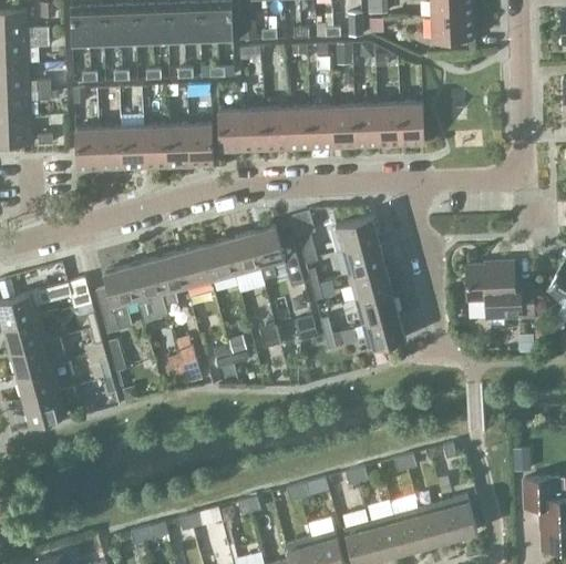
[(431,0),(432,18),(473,16),(472,0),(431,0)]
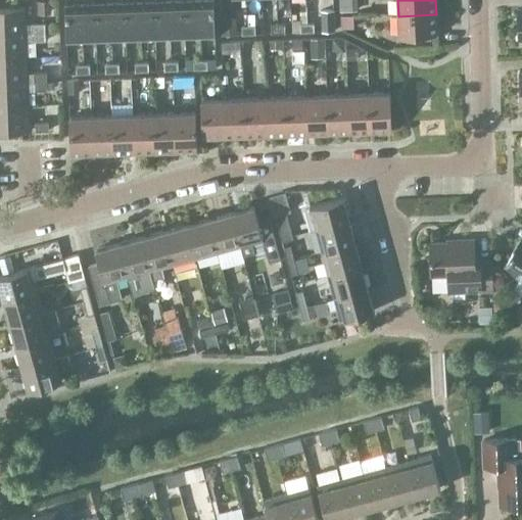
[(186,39),(200,39),(199,3),(184,4),(186,39)]
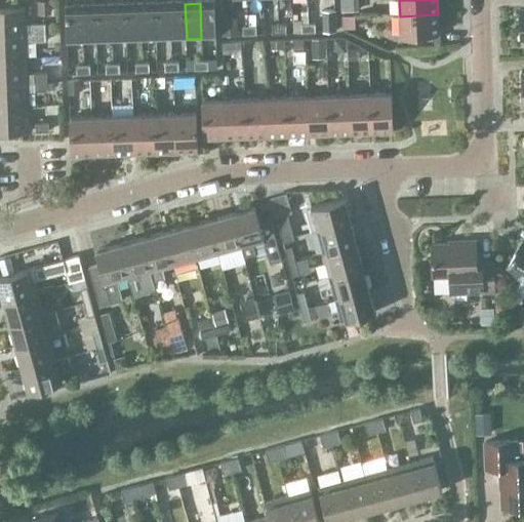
[(201,39),(216,38),(215,3),(200,3),(201,39)]
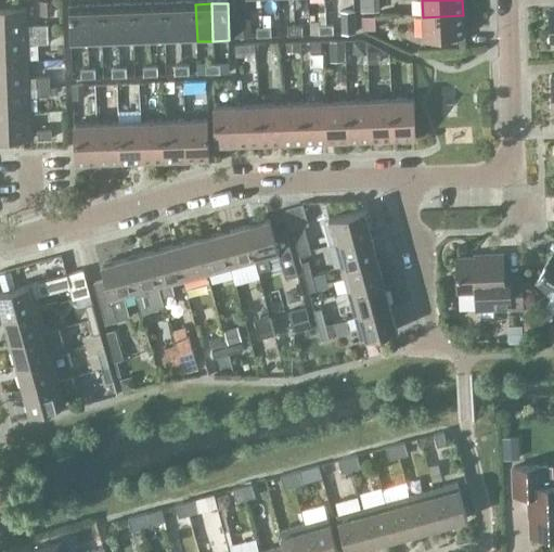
[(49,4),(36,7),(39,24),(52,22),(49,4)]
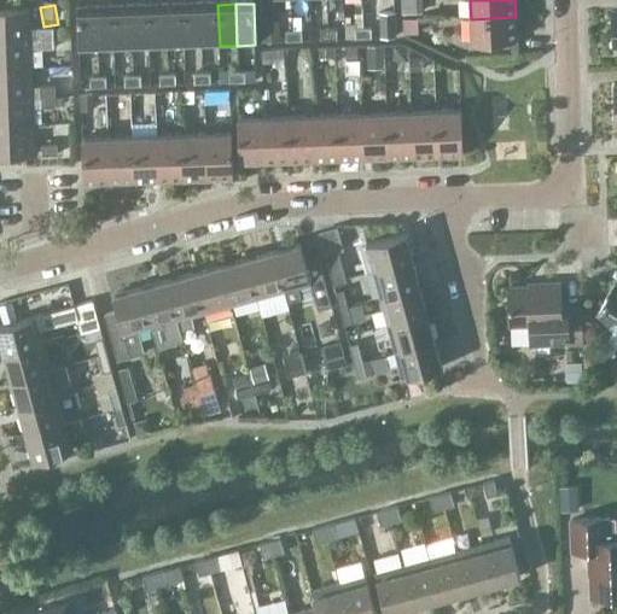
[(185,47),(202,47),(201,5),(182,6),(185,47)]
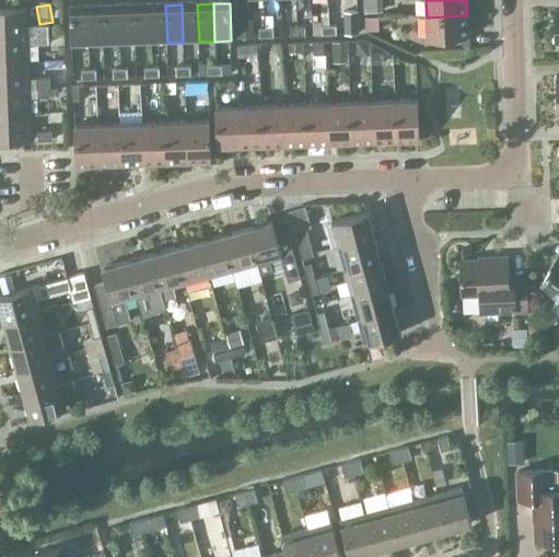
[(183,43),(199,42),(197,4),(182,4),(183,43)]
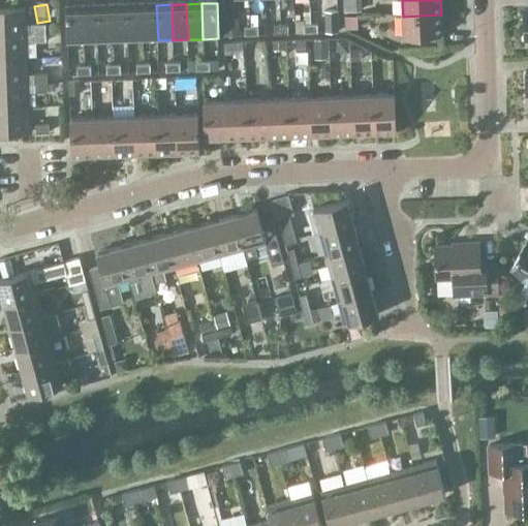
[(128,41),(143,41),(142,5),(127,6),(128,41)]
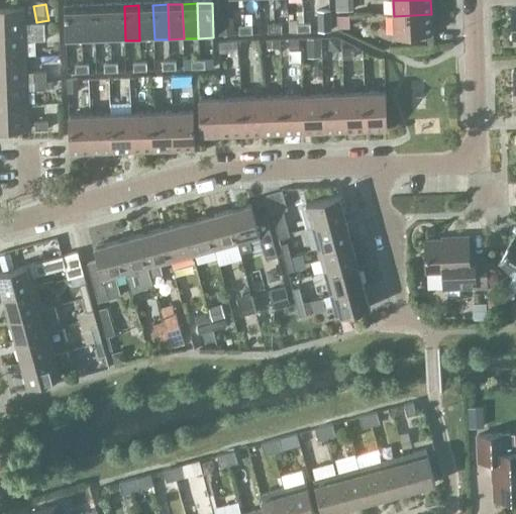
[(139,40),(155,39),(152,5),(138,5),(139,40)]
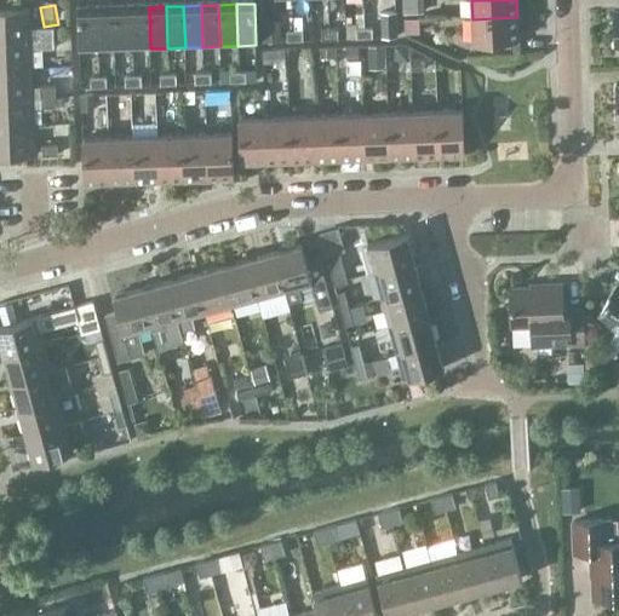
[(115,50),(133,50),(131,7),(114,9),(115,50)]
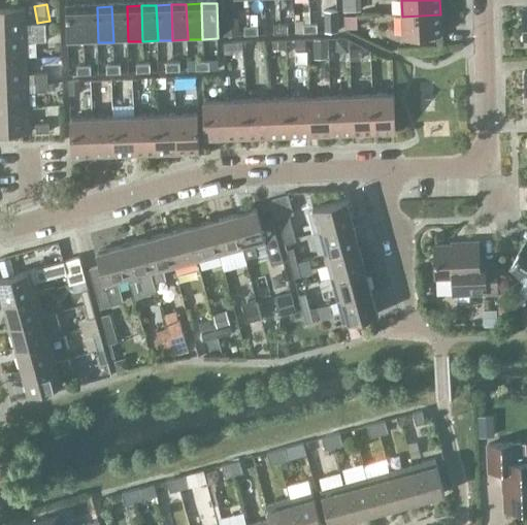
[(113,42),(128,41),(127,6),(111,6),(113,42)]
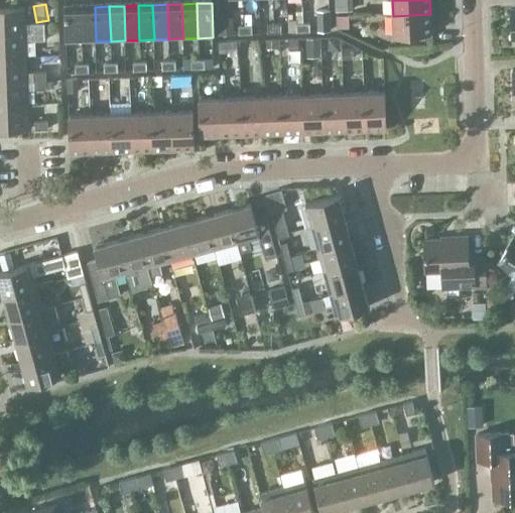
[(82,42),(96,41),(95,7),(80,8),(82,42)]
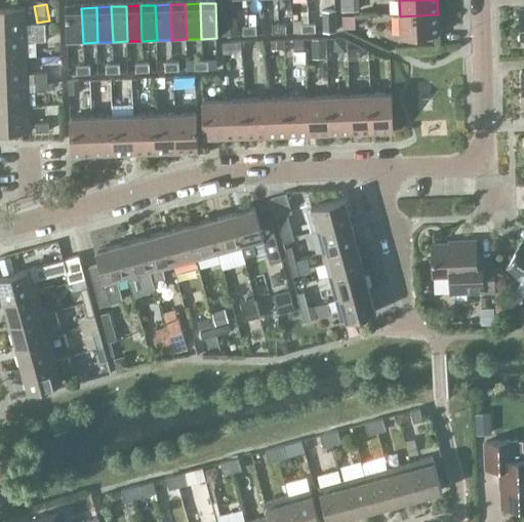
[(68,44),(83,43),(81,8),(66,8),(68,44)]
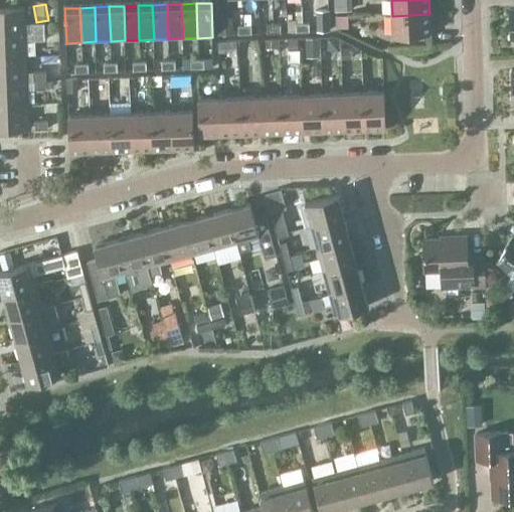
[(44,25),(25,26),(25,10),(0,10),(0,35),(26,34),(44,33),(44,25)]
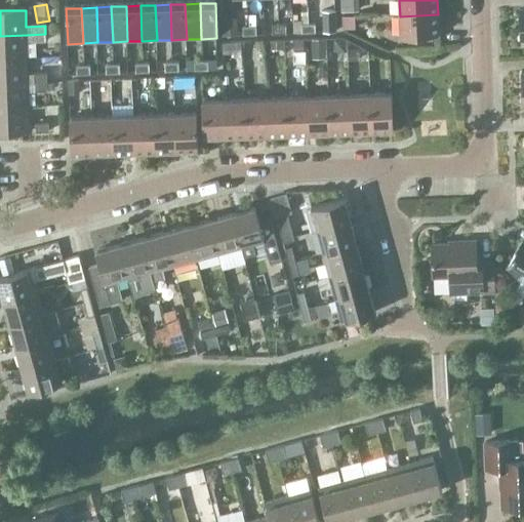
[(337,33),(336,11),(322,12),(323,33),(337,33)]
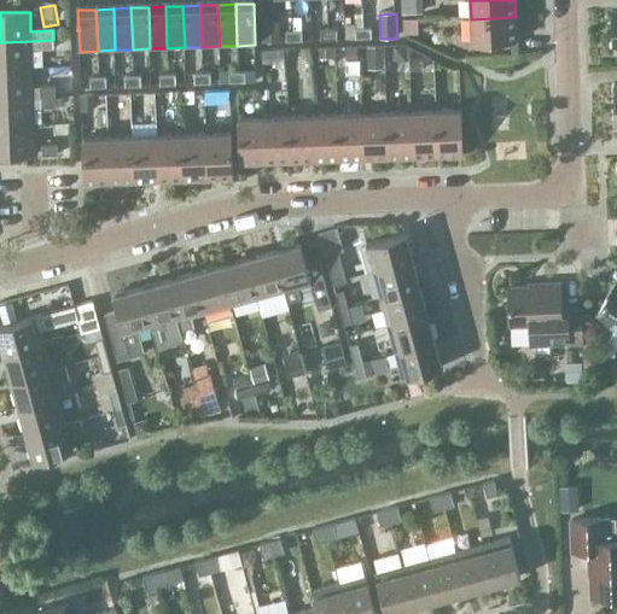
[(472,45),(517,42),(516,17),(471,19),(472,45)]
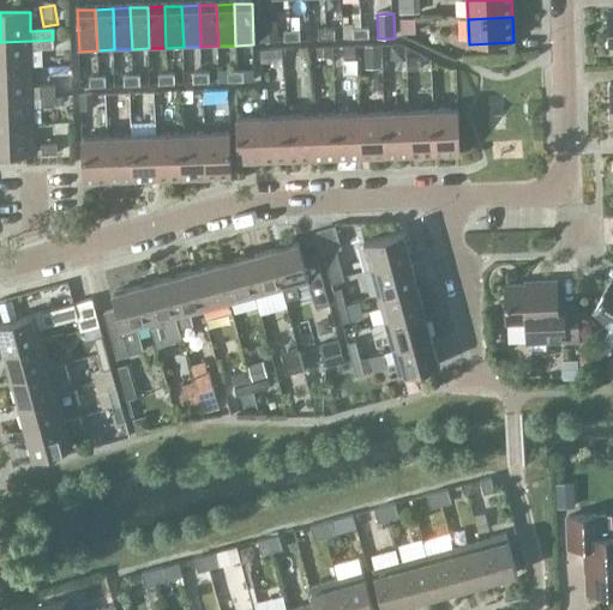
[(0,71),(32,70),(31,52),(54,50),(53,40),(31,41),(0,42),(0,71)]
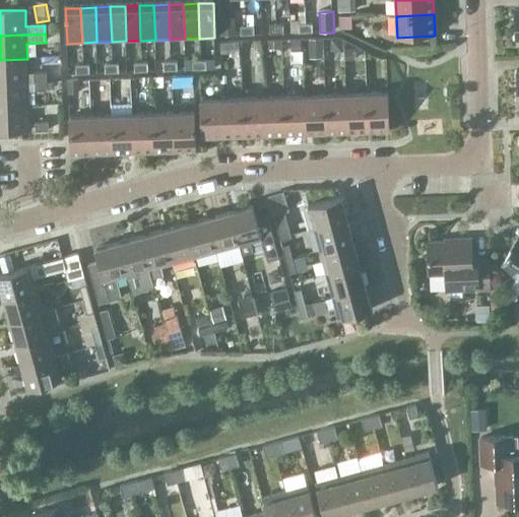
[(0,84),(27,83),(27,59),(0,60),(0,84)]
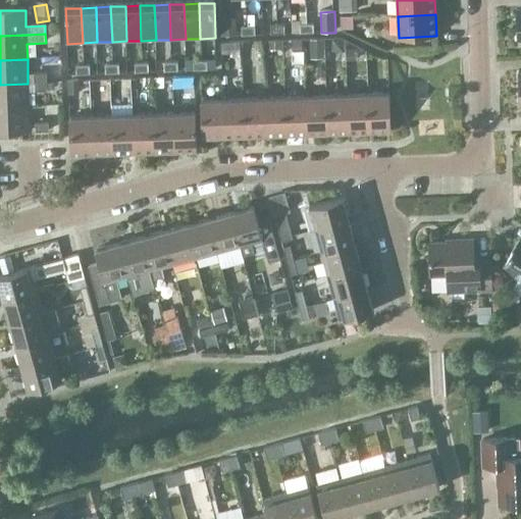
[(47,84),(47,74),(34,74),(34,84),(47,84)]
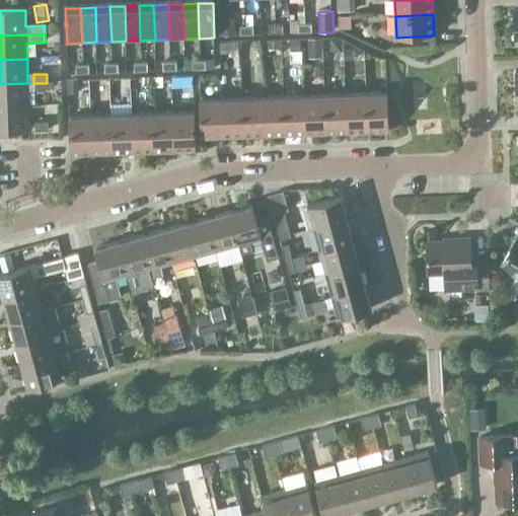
[(0,108),(28,107),(27,83),(0,84),(0,108)]
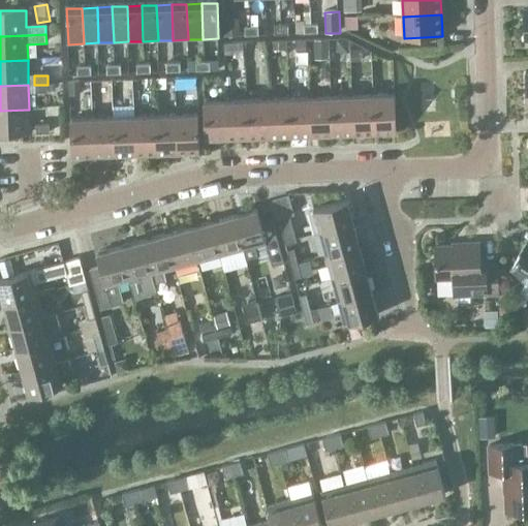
[(375,135),(397,134),(395,96),(373,97),(375,135)]
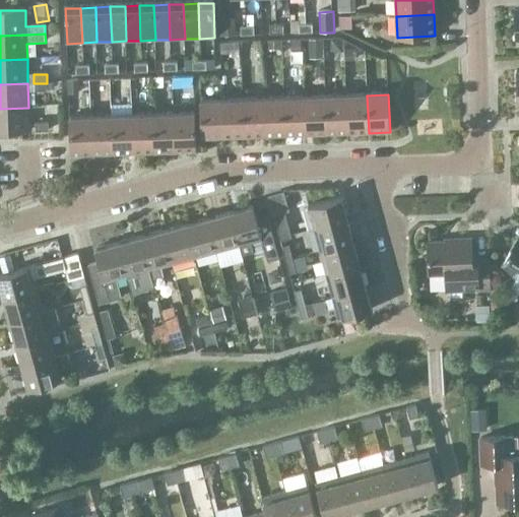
[(327,134),(347,133),(346,95),(326,97),(327,134)]
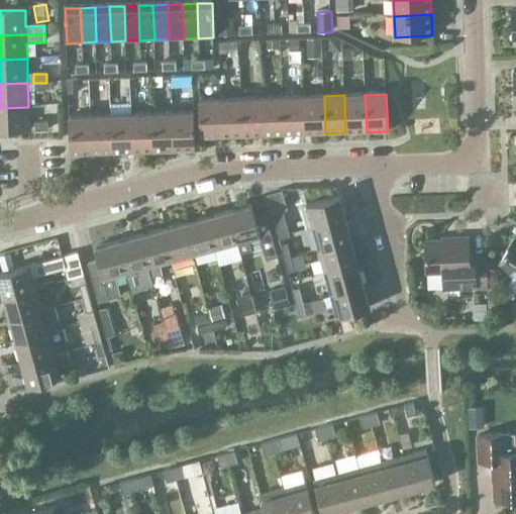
[(345,132),(367,132),(365,95),(344,95),(345,132)]
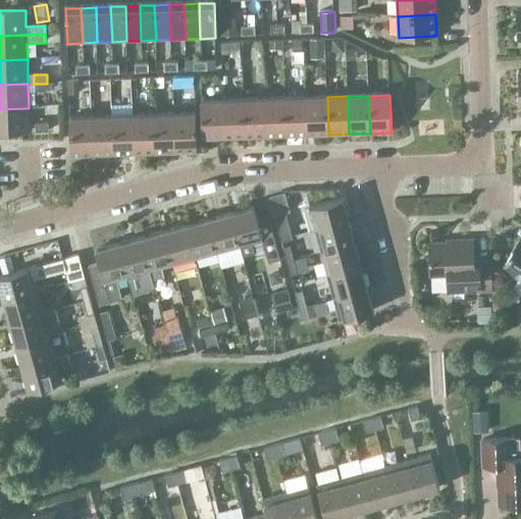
[(308,136),(328,135),(327,97),(306,98),(308,136)]
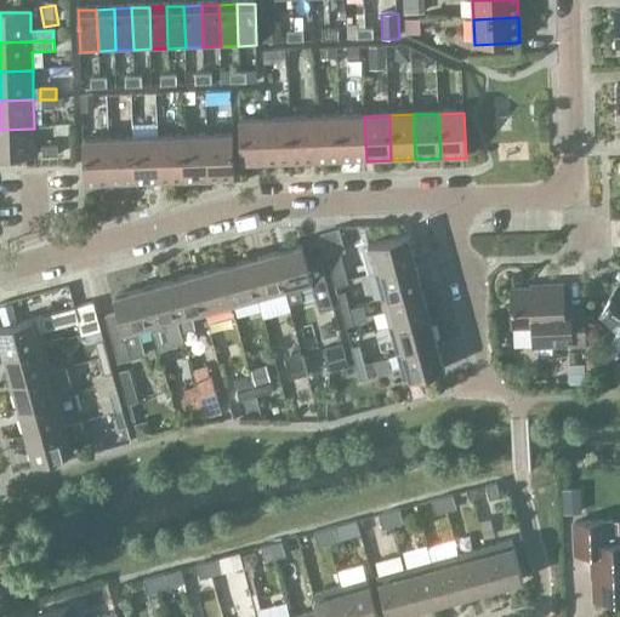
[(341,163),(367,161),(364,116),(340,118),(341,163)]
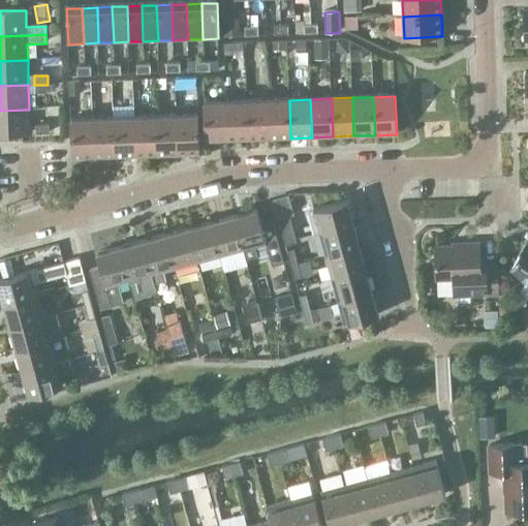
[(248,140),(270,138),(268,100),(247,101),(248,140)]
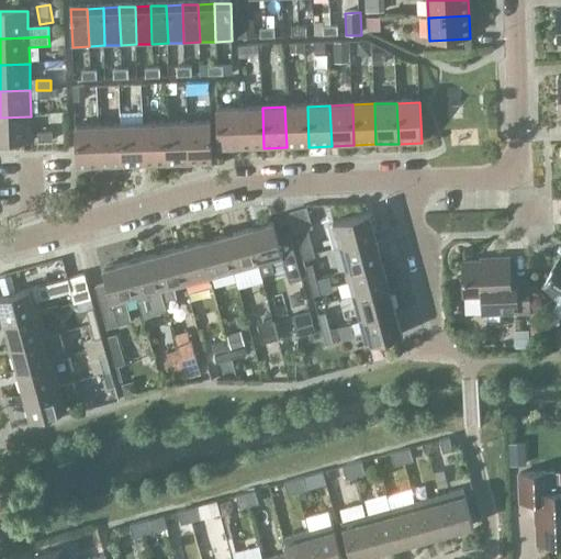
[(287,147),(309,147),(307,107),(284,107),(287,147)]
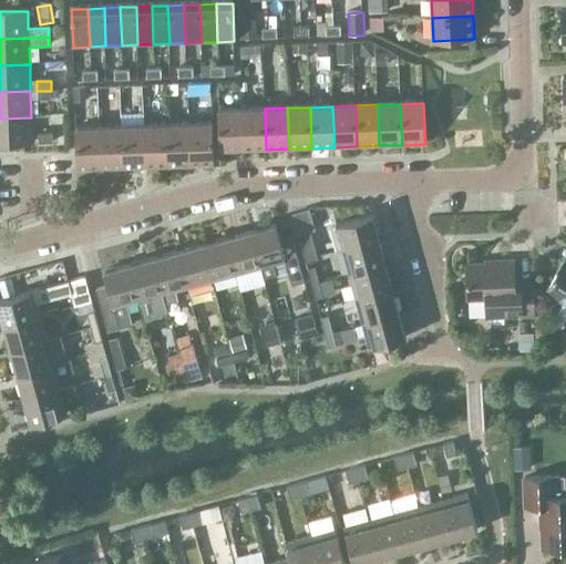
[(244,151),(266,150),(265,109),(243,110),(244,151)]
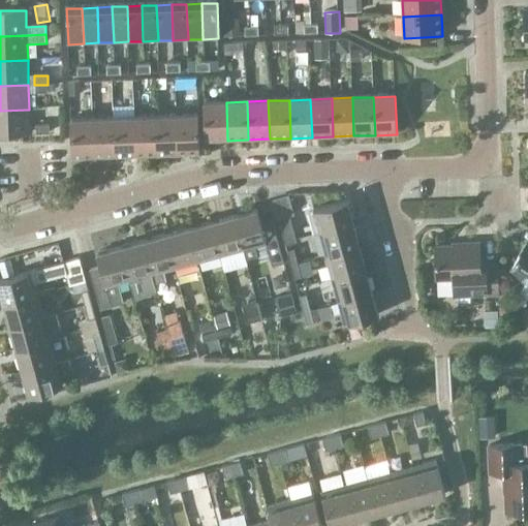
[(206,142),(227,141),(226,102),(205,103),(206,142)]
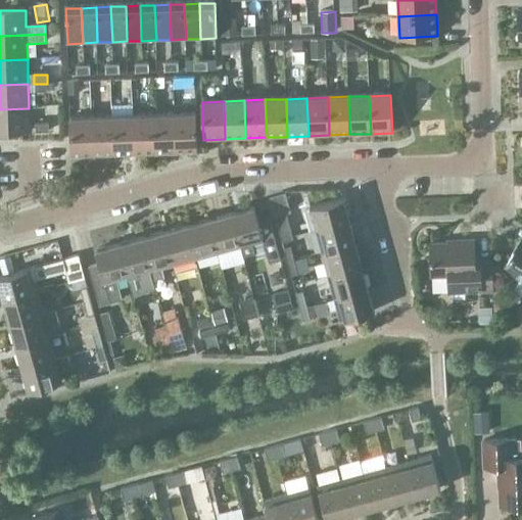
[(29,108),(0,109),(0,134),(30,134),(29,108)]
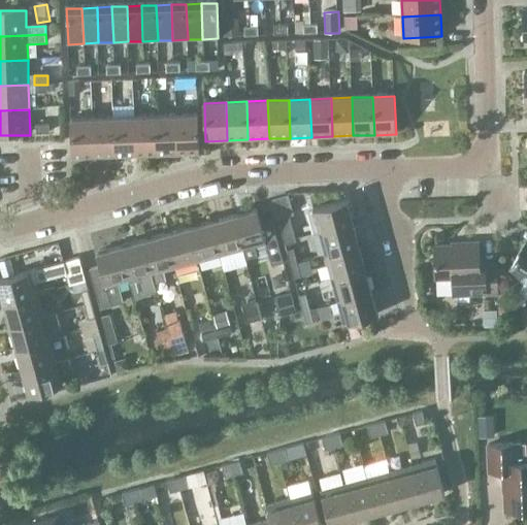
[(177,155),(199,154),(198,116),(176,117),(177,155)]
